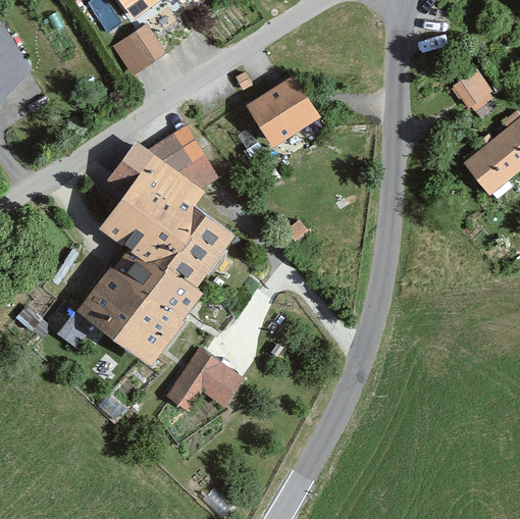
[(112,0),(131,27),(171,0),(112,0)]
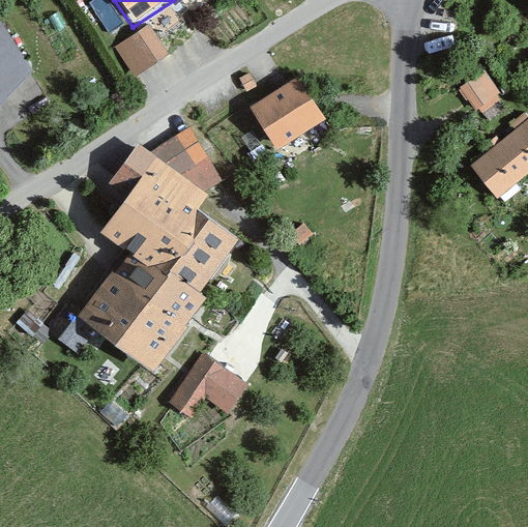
[(0,105),(32,69),(0,20),(0,105)]
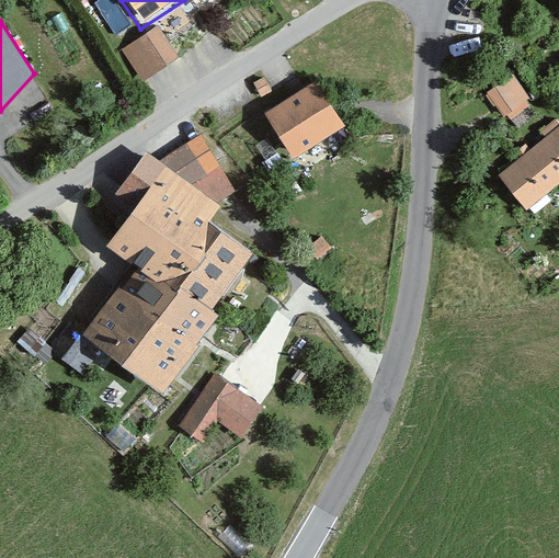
[(157,22),(120,46),(141,81),(180,57),(157,22)]
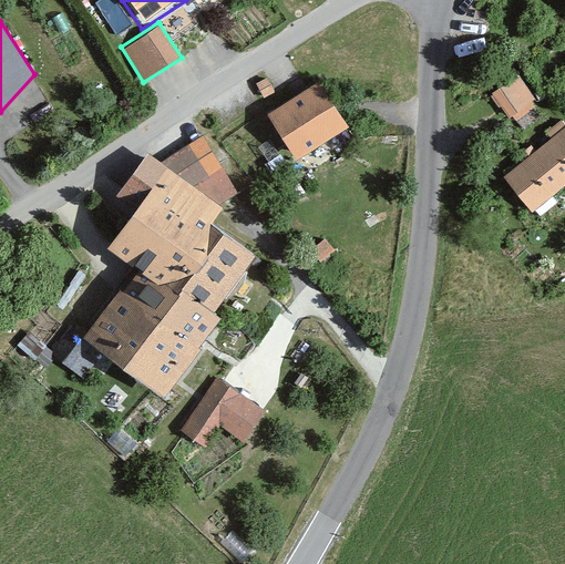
[(491,86),(514,118),(540,99),(515,68),(491,86)]
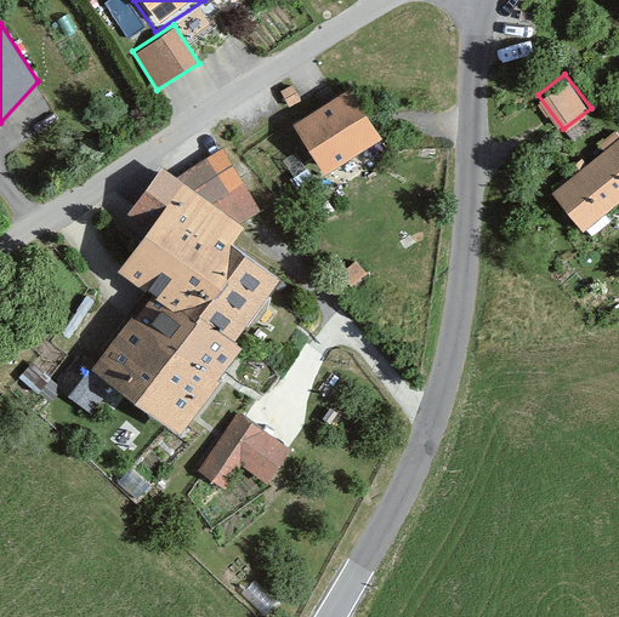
[(356,80),(282,120),(316,182),(390,142),(356,80)]
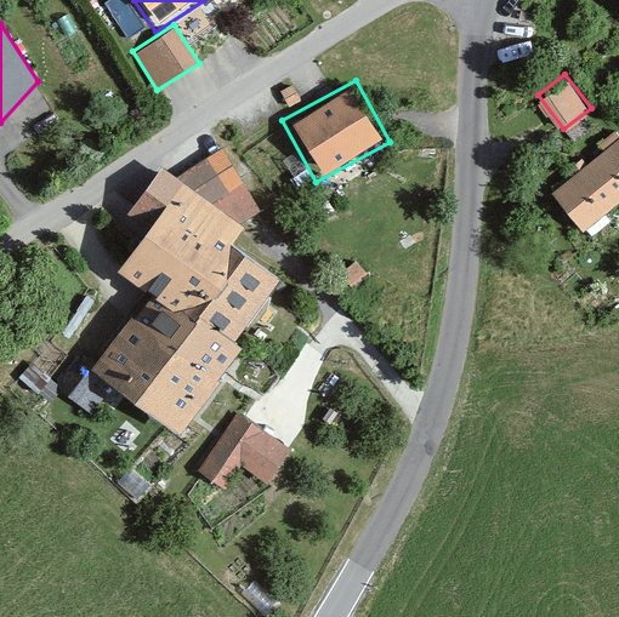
[(618,204),(618,132),(612,125),(543,184),(586,234),(618,204)]
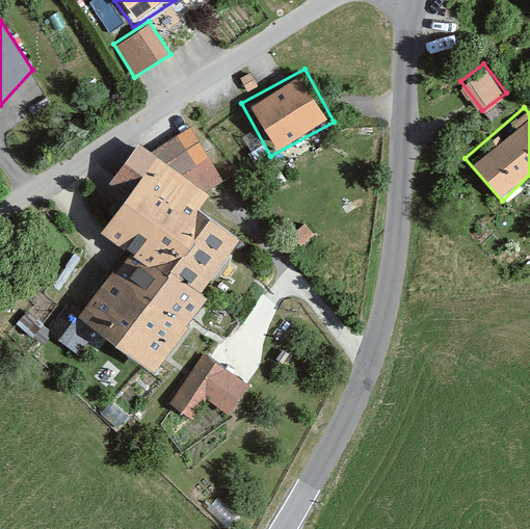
[(188,126),(146,151),(204,190),(221,181),(188,126)]
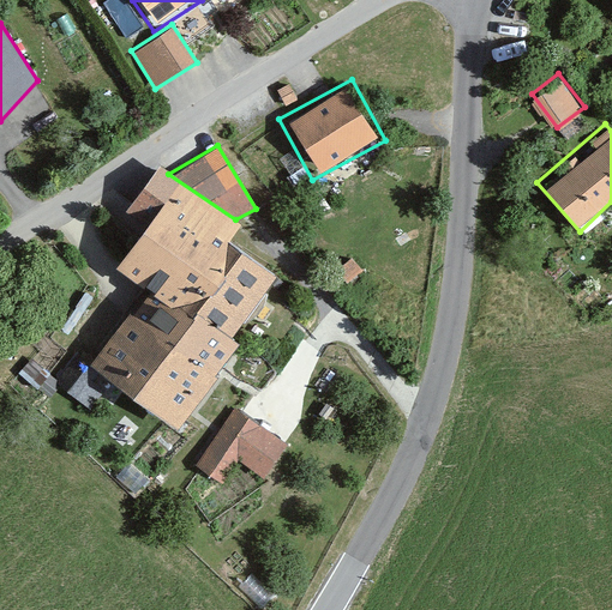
[(168,174),(159,168),(125,211),(148,229),(115,270),(137,284),(81,368),(175,430),(238,346),(229,339),(274,277),(223,248),(241,223),(235,219),(168,174)]
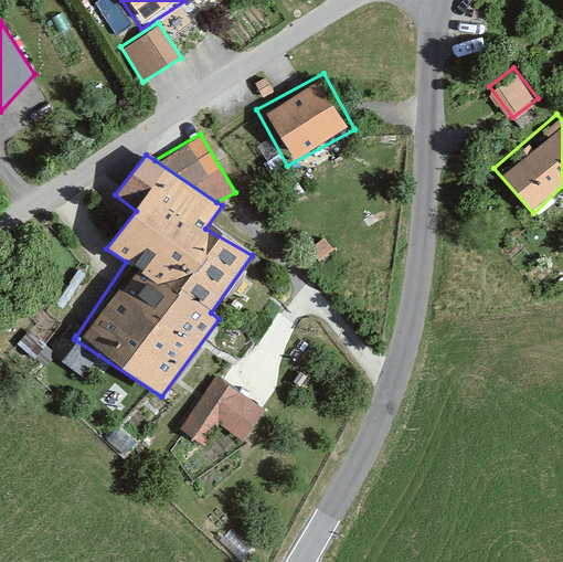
[(215,372),(174,428),(201,447),(216,425),(240,441),(264,406),(215,372)]
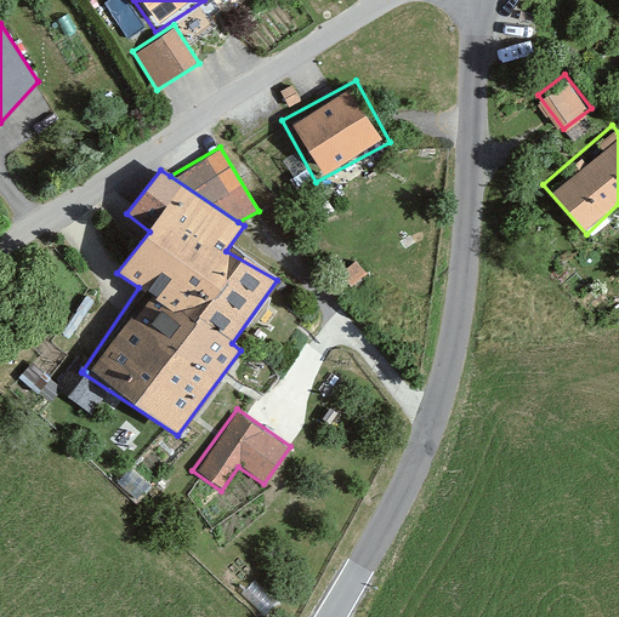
All buildings are outlined.
